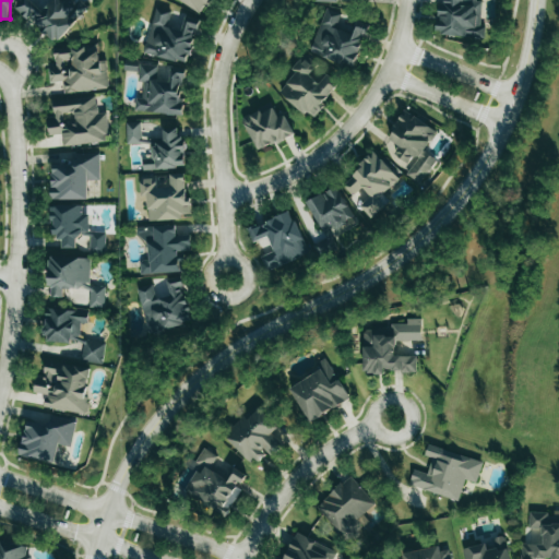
[(46,0),(39,8),(30,0),(22,0),(14,10),(32,24),(33,23),(57,43),(84,10),(72,0),(46,0)]
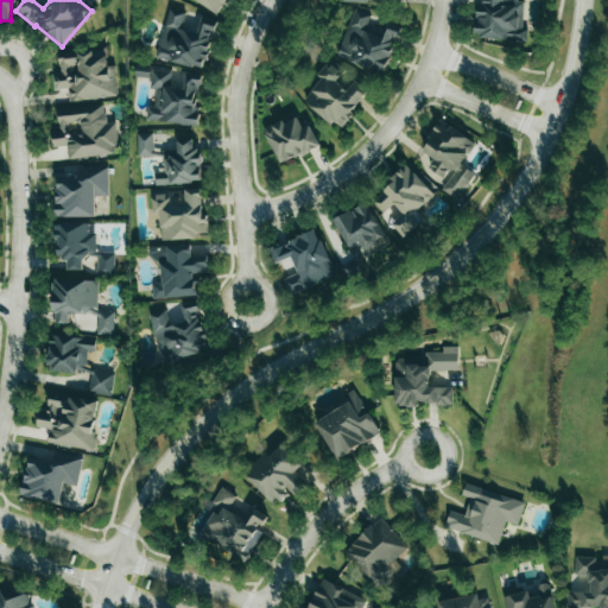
[(195,0),(220,16),(228,0),(195,0)]
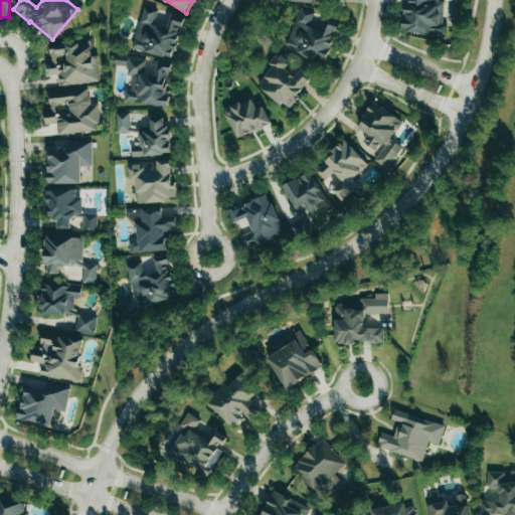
[(439,0),(409,0),(409,4),(403,4),(403,33),(447,34),(448,24),(443,24),(444,1),(439,1),(439,0)]
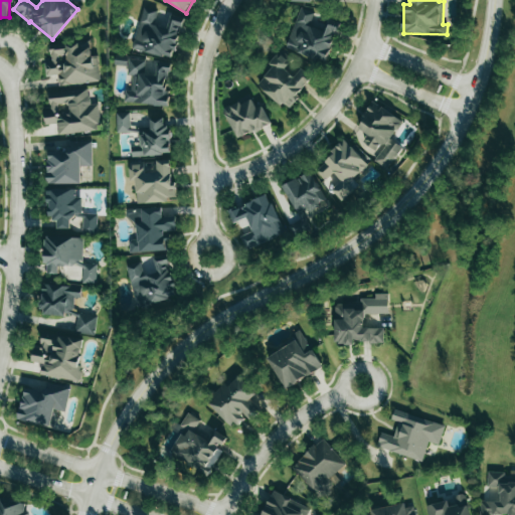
[(168,29),(153,25),(157,9),(143,6),(133,49),(174,59),(184,18),(171,14),(168,29)]
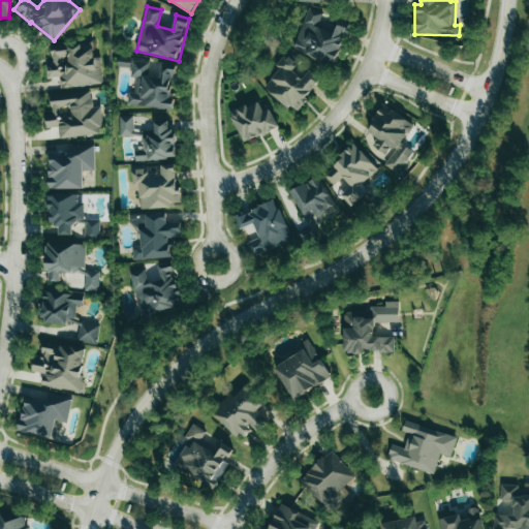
[(334,66),(350,24),(338,19),(333,32),(318,26),(323,13),(309,7),(292,50),(334,66)]
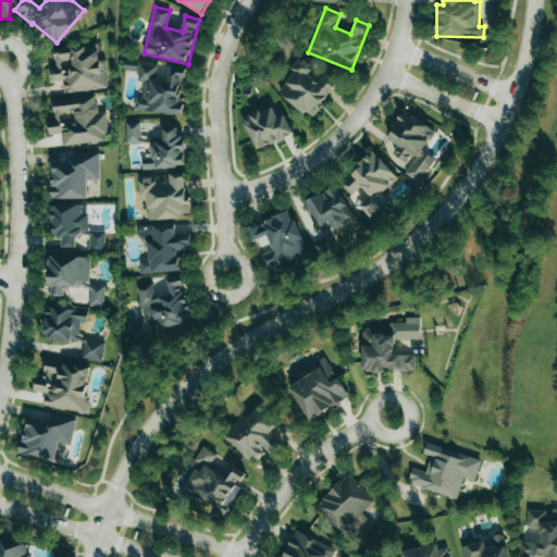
[(63,93),(108,88),(106,60),(99,61),(97,42),(71,46),(72,53),(54,54),(56,67),(48,67),(50,83),(62,82),(63,93)]
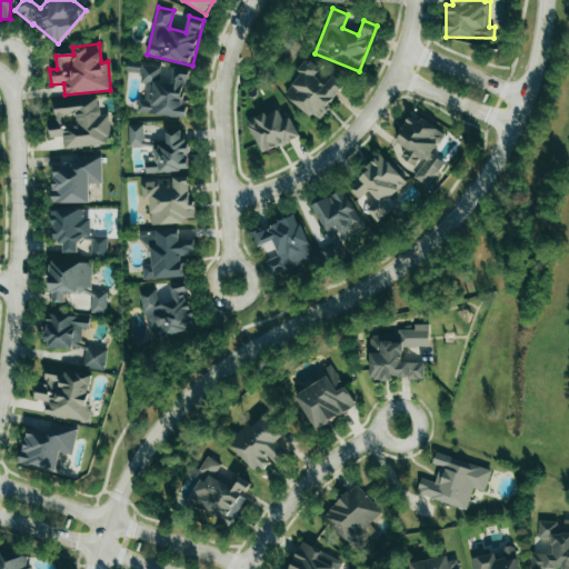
[(315,77),(322,67),(310,56),(298,70),(301,73),(285,93),(317,120),(346,86),(333,76),(326,85),(315,77)]
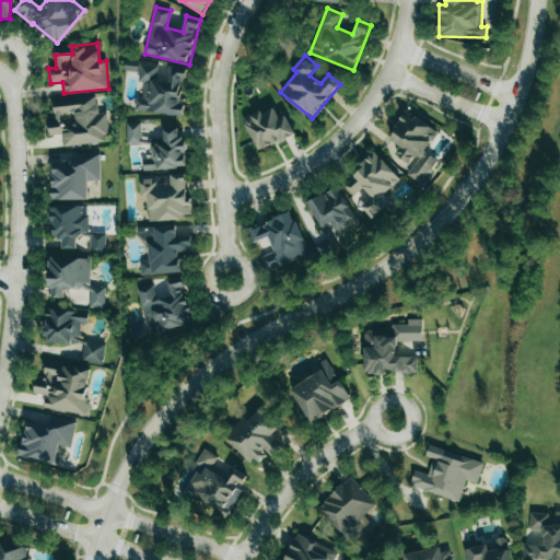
[(138,72),(139,60),(125,59),(124,70),(138,72)]
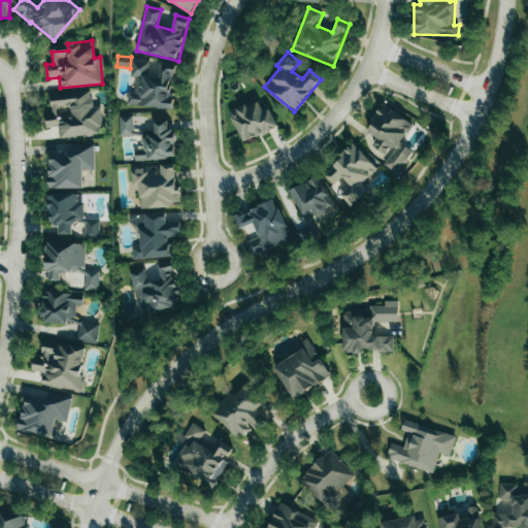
[(172,108),(175,65),(162,64),(161,77),(147,76),(150,61),(131,60),(130,77),(135,77),(134,93),(128,93),(127,104),(172,108)]
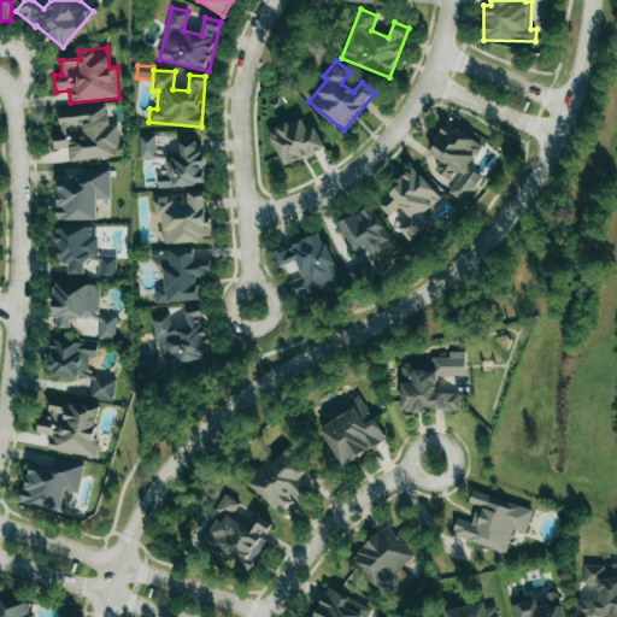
[(70,162),(119,156),(116,124),(107,125),(106,107),(58,112),(60,133),(52,134),(53,150),(68,148),(70,162)]
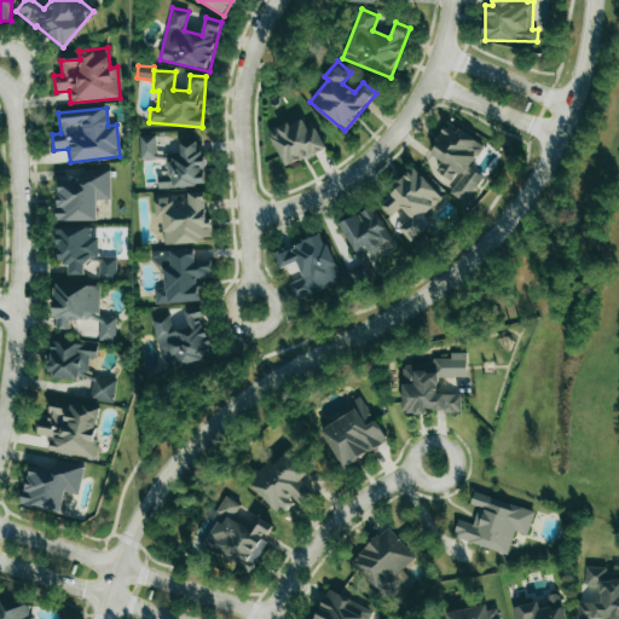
[(325,148),(314,127),(308,131),(300,116),(268,134),(287,168),(325,148)]
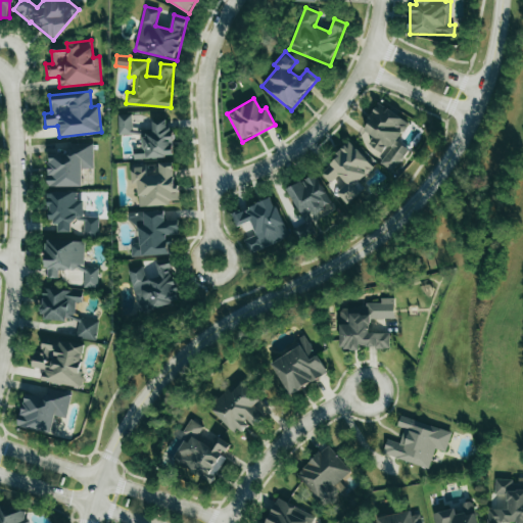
[(392,172),(409,149),(397,140),(409,124),(380,103),(363,129),(373,137),(369,144),(384,154),(378,162),(392,172)]
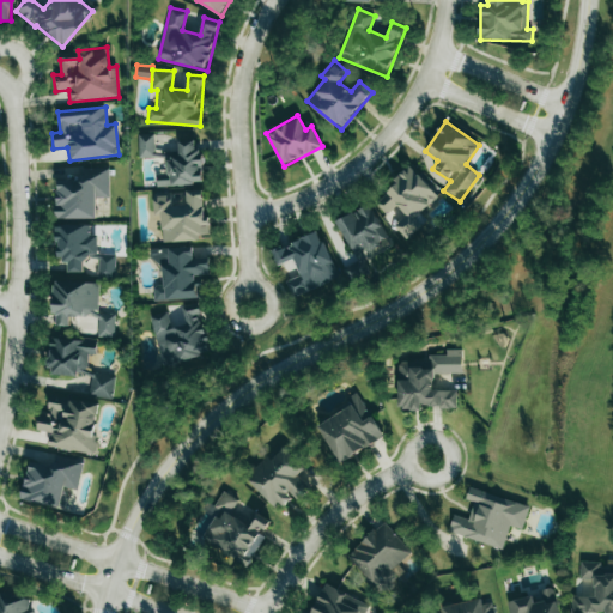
[(153,134),(138,134),(139,158),(155,158),(153,134)]
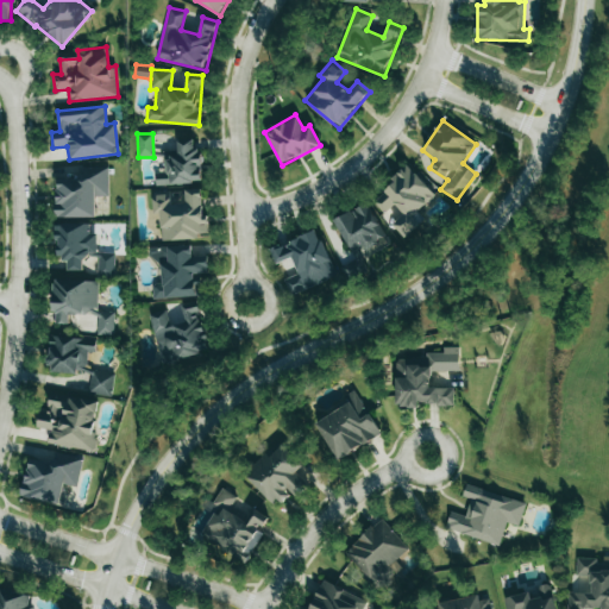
[(156,186),(202,182),(199,142),(177,144),(177,151),(165,152),(167,171),(155,173),(156,186)]
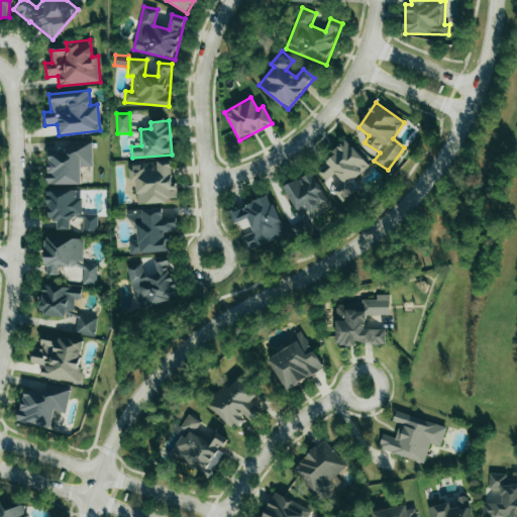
[(317,172),(344,201),(359,186),(354,180),(370,166),(345,139),(332,151),(335,154),(317,172)]
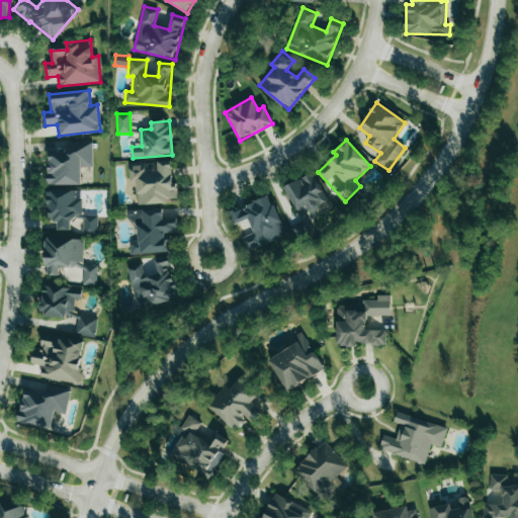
[(81,184),(81,167),(92,167),(92,143),(67,143),(67,153),(48,153),(49,185),(81,184)]
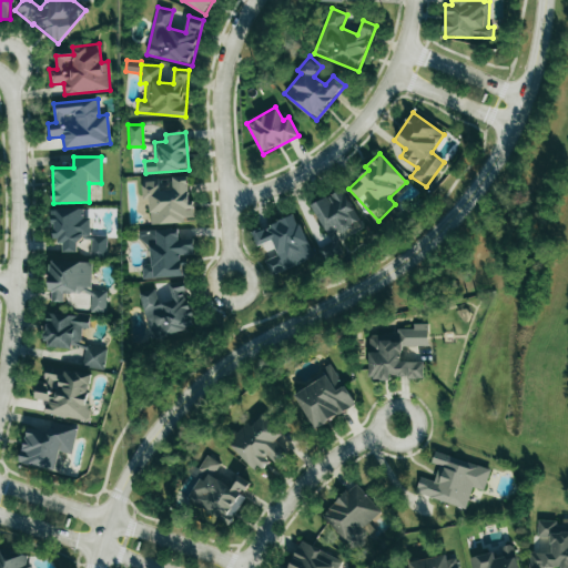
[(151,224),(193,221),(190,178),(142,180),(143,200),(150,199),(151,224)]
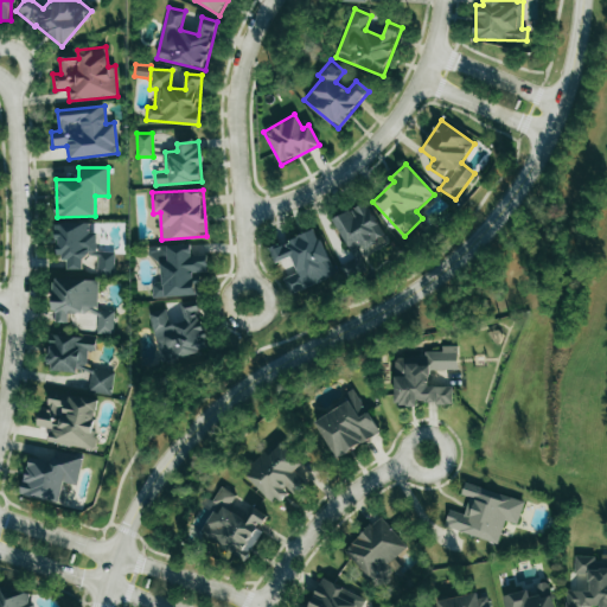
[(384,236),(365,202),(333,221),(352,254),(384,236)]
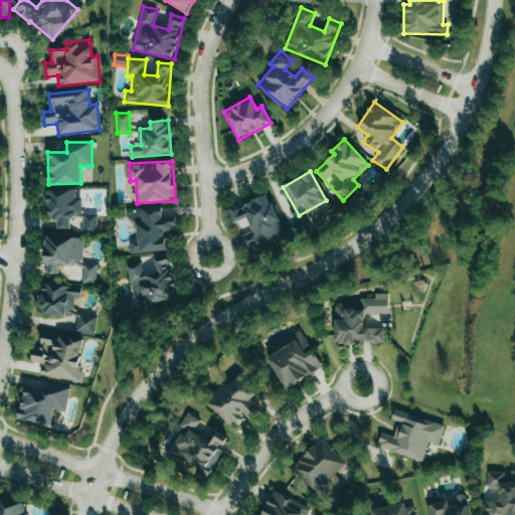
[(97,213),(82,214),(81,197),(76,197),(76,189),(47,190),(48,218),(57,218),(58,229),(70,228),(70,217),(82,217),(82,232),(97,232),(97,213)]
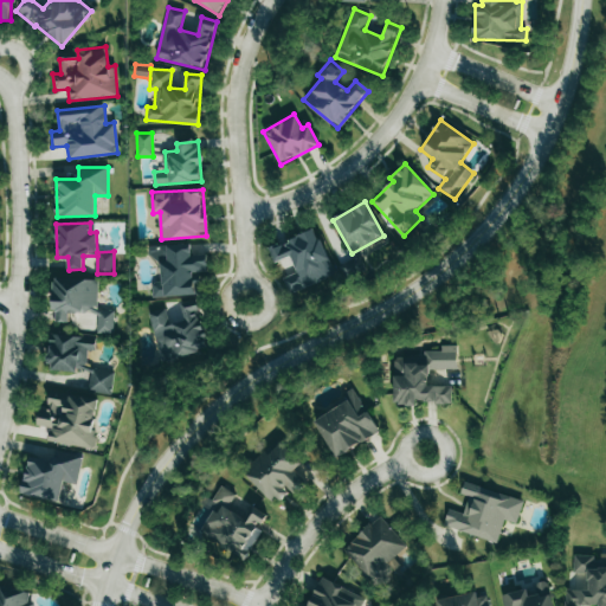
[(335,275),(316,229),(269,249),(275,263),(290,256),(297,272),(283,278),(289,294),(335,275)]
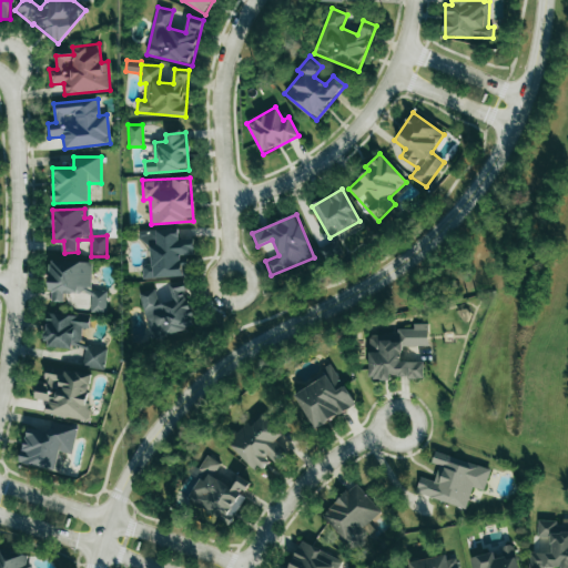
[(140,231),(140,245),(150,244),(151,264),(142,264),(142,279),(186,276),(185,255),(195,255),(194,240),(180,240),(179,229),(140,231)]
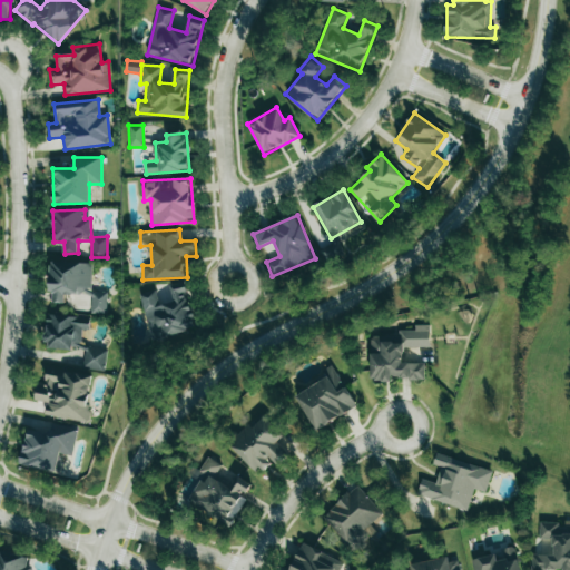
[(92,263),(51,262),(50,303),(66,303),(66,294),(91,294),(91,313),(107,313),(107,292),(91,291),(92,263)]
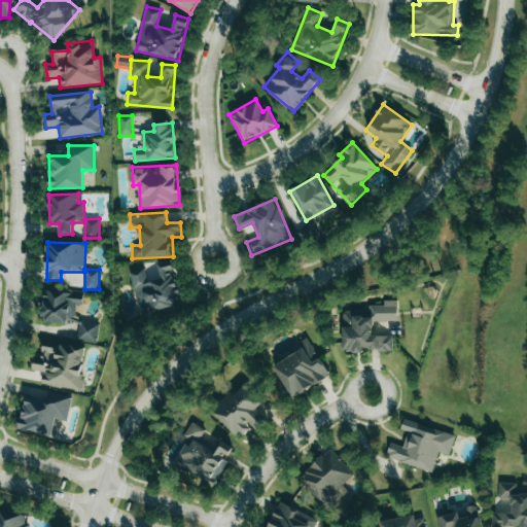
[(130,272),(138,312),(153,309),(153,310),(181,305),(172,261),(157,265),(161,278),(146,281),(144,269),(130,272)]
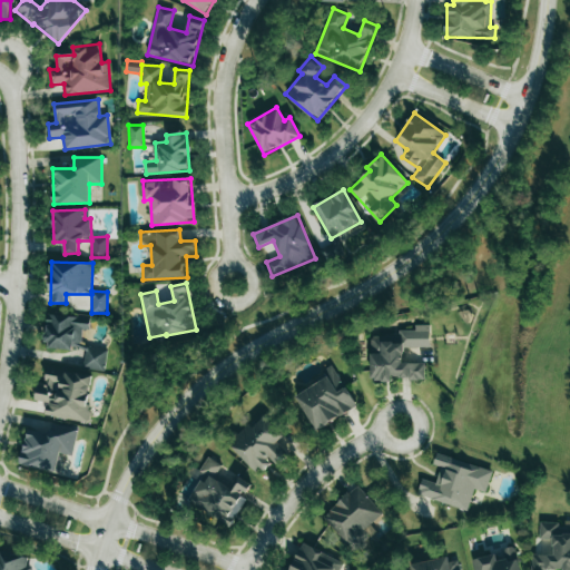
[(90,330),(90,316),(47,315),(46,349),(80,350),(81,330),(90,330)]
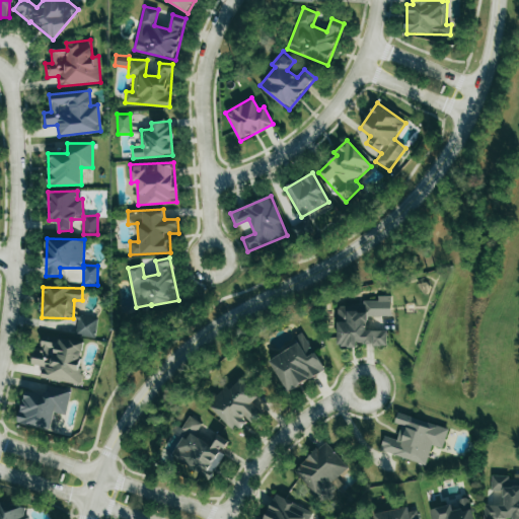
[(391,316),(391,296),(378,296),(378,300),(363,301),(363,308),(338,308),(338,346),(387,345),(387,330),(367,330),(367,316),(391,316)]
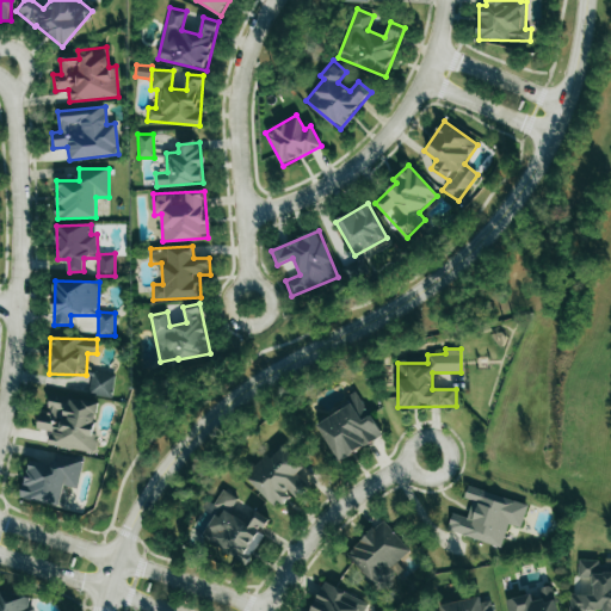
[(87,394),(111,397),(115,375),(91,370),(87,394)]
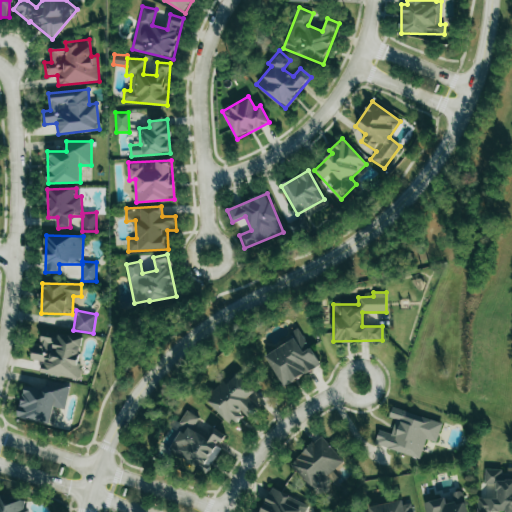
[(320,366),(299,327),(292,332),(295,339),(266,355),(283,386),(320,366)]
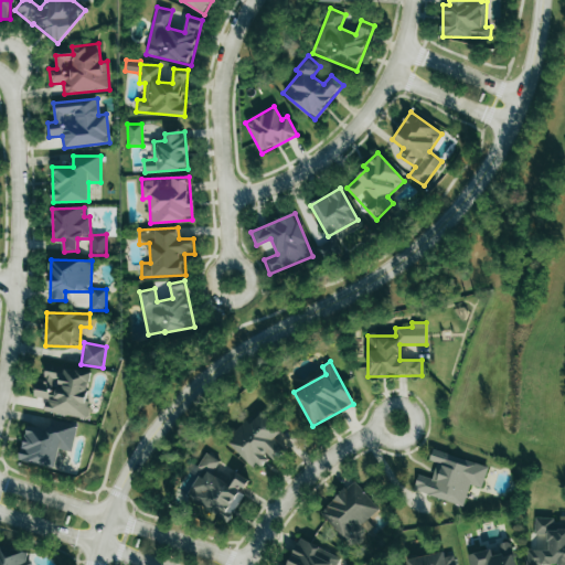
[(45,411),(84,419),(94,373),(66,368),(64,374),(45,370),(43,383),(36,382),(33,396),(48,400),(45,411)]
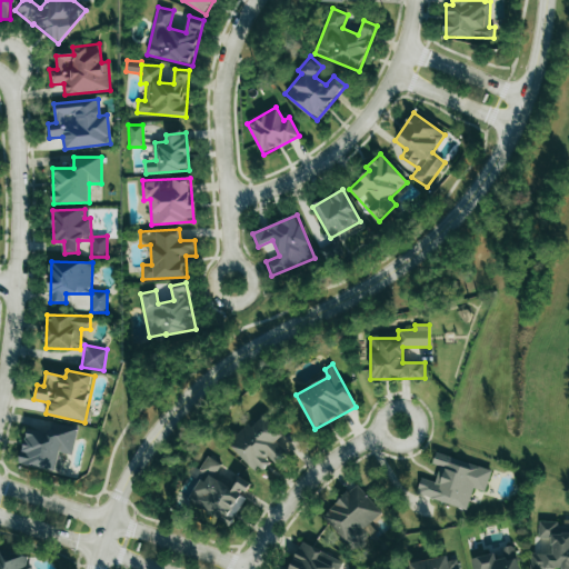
[(282,436),(265,416),(252,426),(249,422),(228,441),(257,473),(271,460),(276,466),(289,455),(277,440),(282,436)]
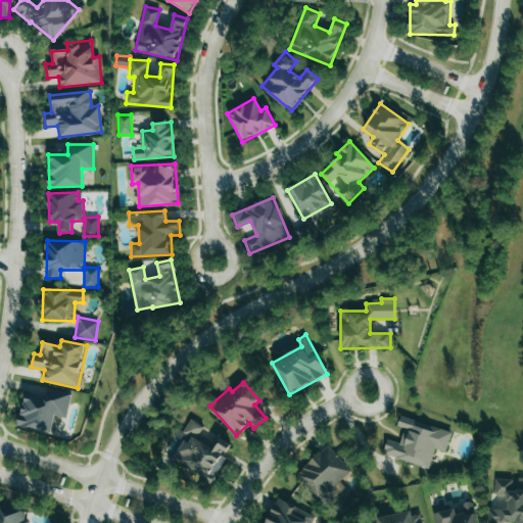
[(70,393),(46,389),(45,397),(25,394),(19,427),(52,433),(54,417),(66,419),(70,393)]
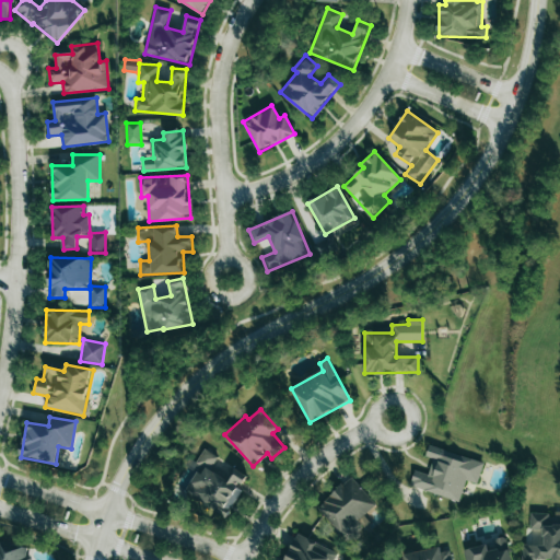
[(459,501),(465,480),(477,483),(483,462),(429,446),(426,456),(433,458),(429,475),(415,470),(409,487),(459,501)]
